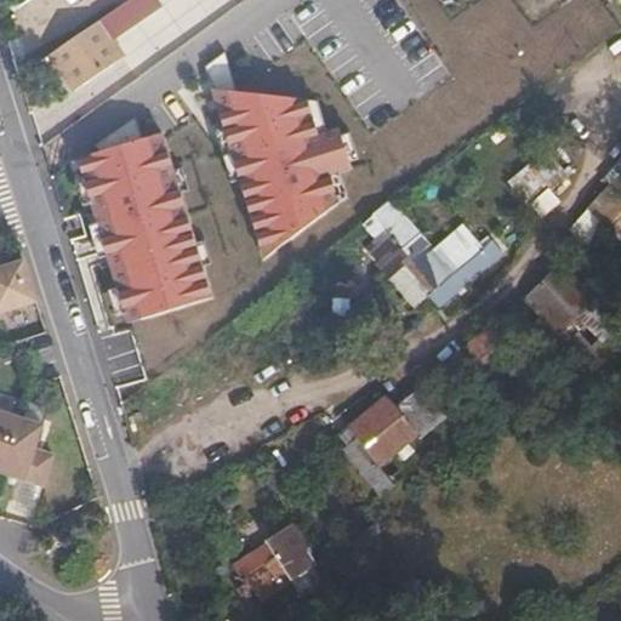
[(93,22),(45,53),(69,91),(118,60),(93,22)]
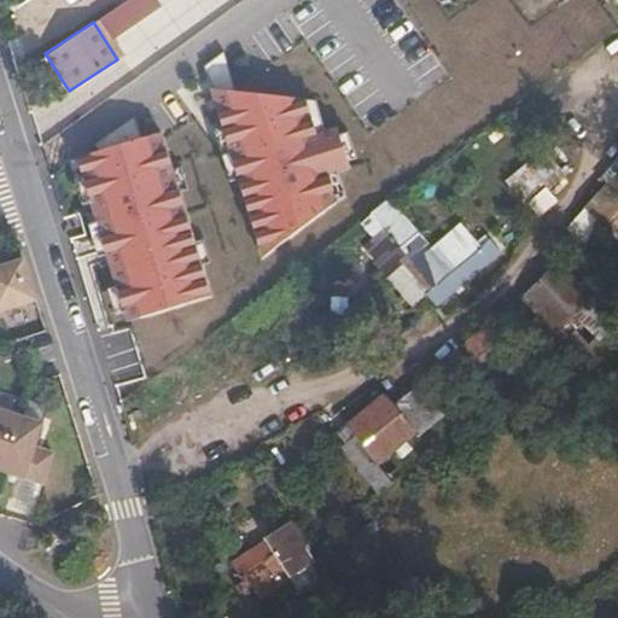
[(308,98),(213,93),(263,256),(339,202),(328,168),(349,163),(337,123),(318,129),(308,98)]
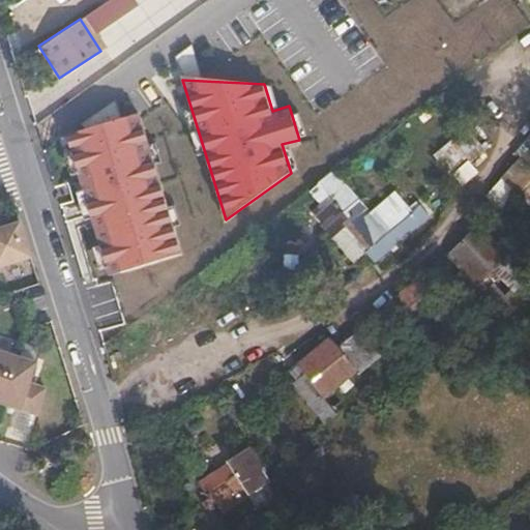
[(136,110),(68,130),(113,276),(180,256),(136,110)]
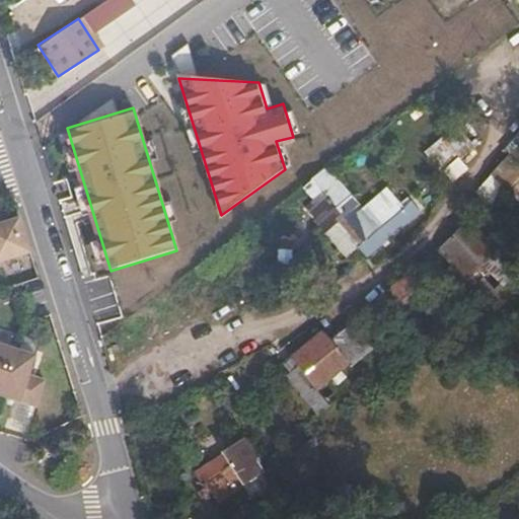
[(317,176),(326,169),(305,145),(296,153),(310,168),(317,176)]
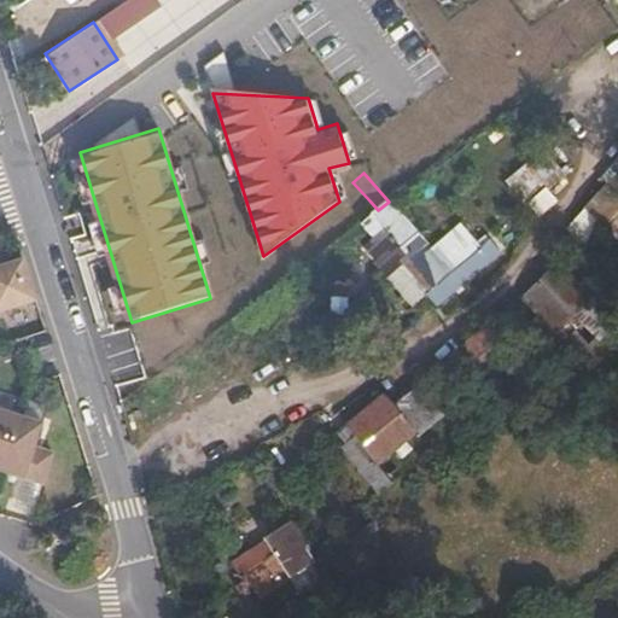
[(617,239),(617,197),(605,186),(586,208),(617,239)]
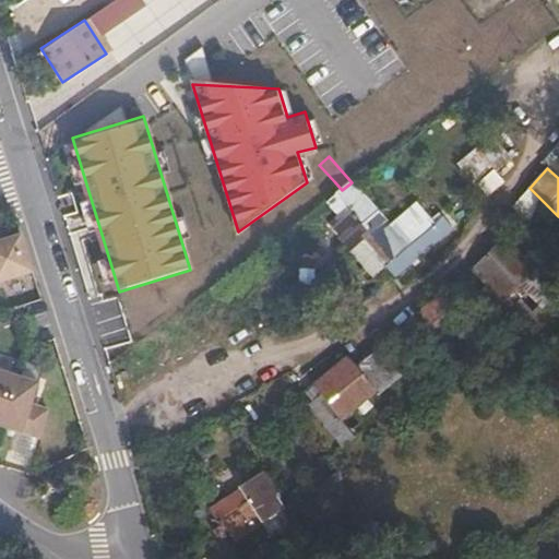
[(321,192),(328,200),(342,190),(334,181),(321,192)]
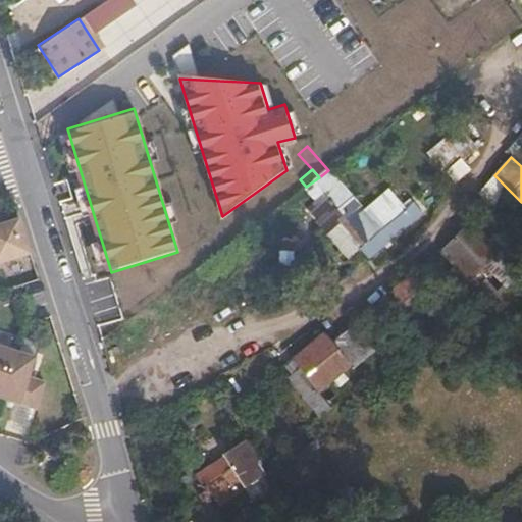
[(363,210),(328,170),(319,177),(371,235),(380,245),(420,209),(413,201),(415,198),(397,179),(363,210)]
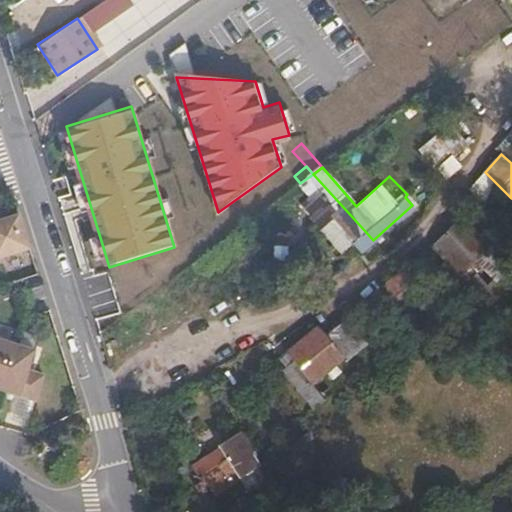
[(313,174),(300,183),(310,194),(305,200),(310,205),(315,200),(353,241),(364,230),(313,174)]
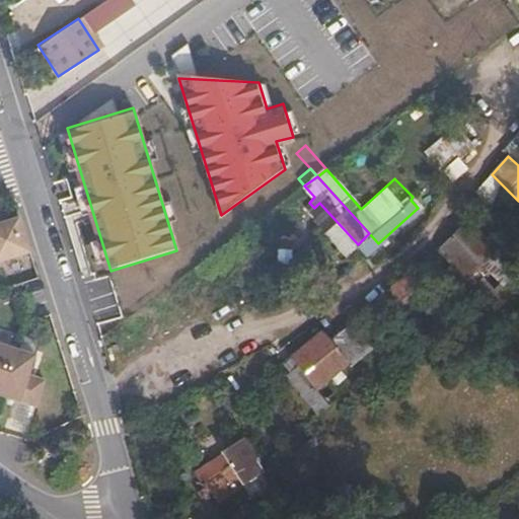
[(459,216),(434,238),(448,256),(435,268),(447,281),(459,271),(465,277),(477,266),(472,258),(486,246),(459,216)]
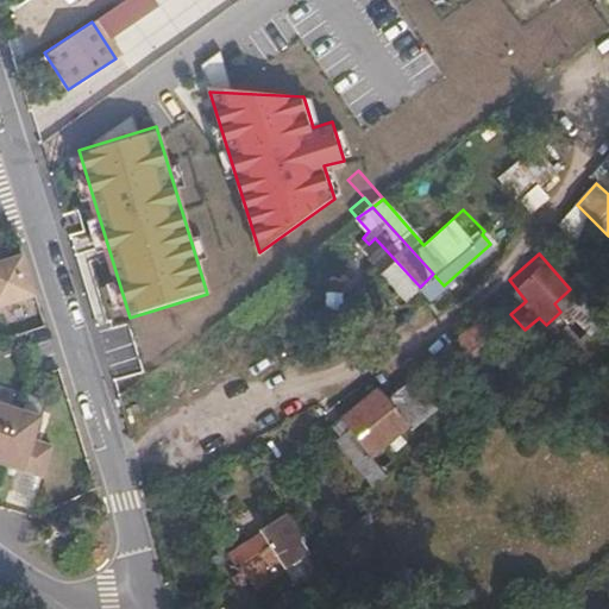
[(0,306),(36,296),(24,256),(0,262),(0,306)]
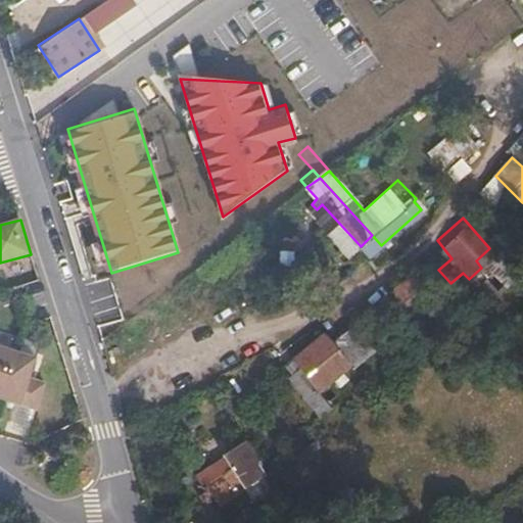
[(419,269),(378,303),(397,327),(437,291),(419,269)]
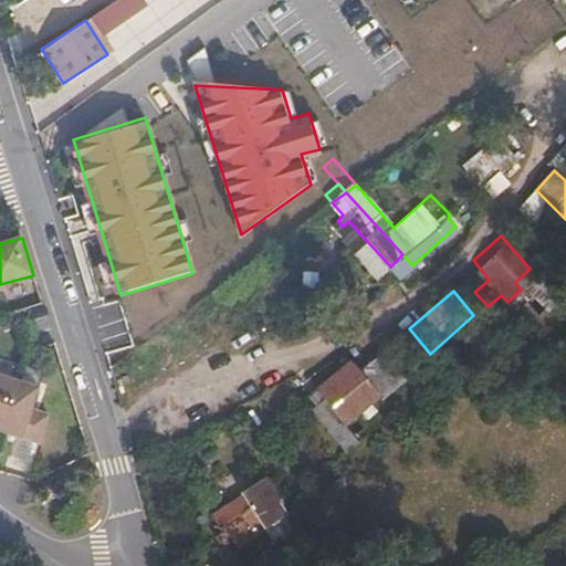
[(381,398),(350,362),(316,389),(325,399),(347,427),(381,398)]
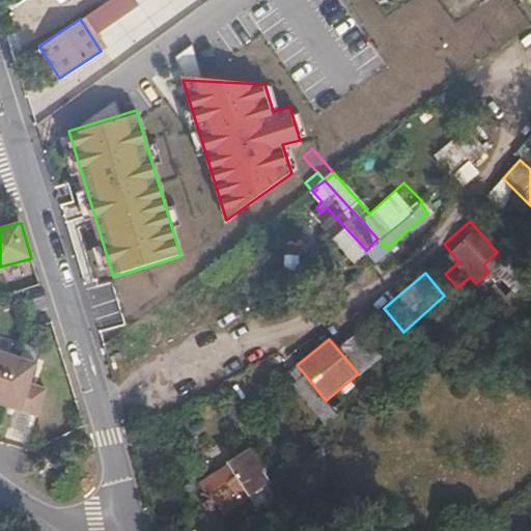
[(17,357),(0,351),(0,402),(1,403),(17,357)]
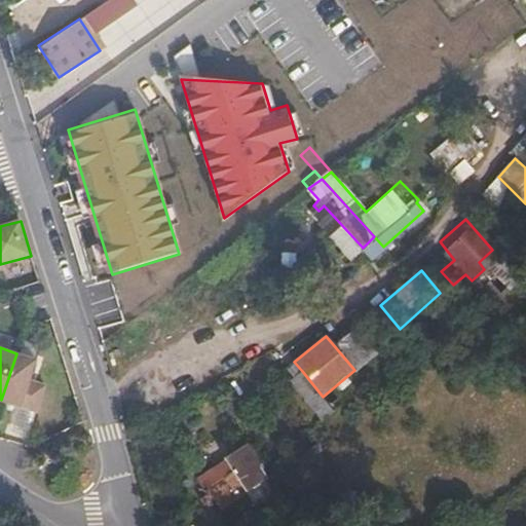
[(37,360),(16,353),(1,400),(37,412),(45,385),(30,380),(37,360)]
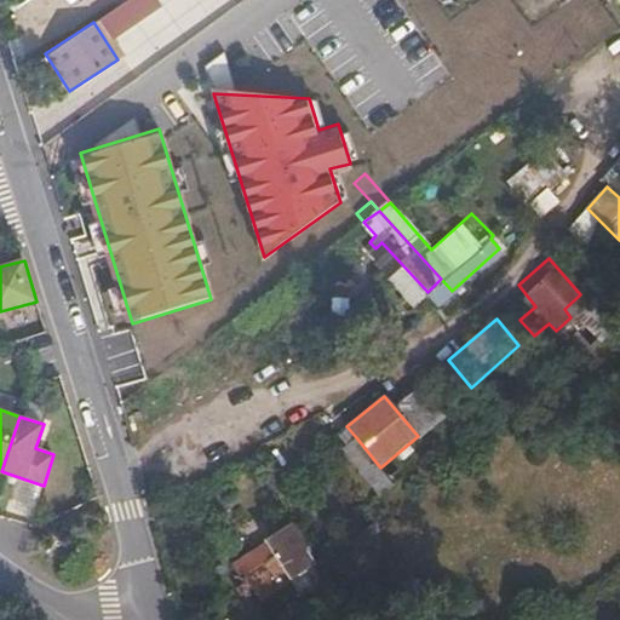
[(380,468),(356,437),(342,449),(380,497),(395,484),(380,468)]
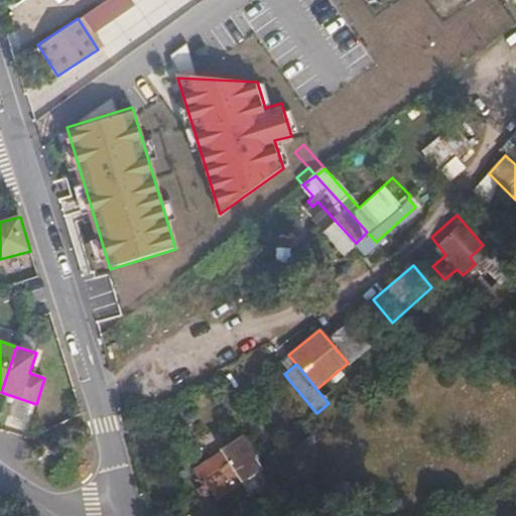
[(236,426),(185,460),(206,492),(257,458),(236,426)]
